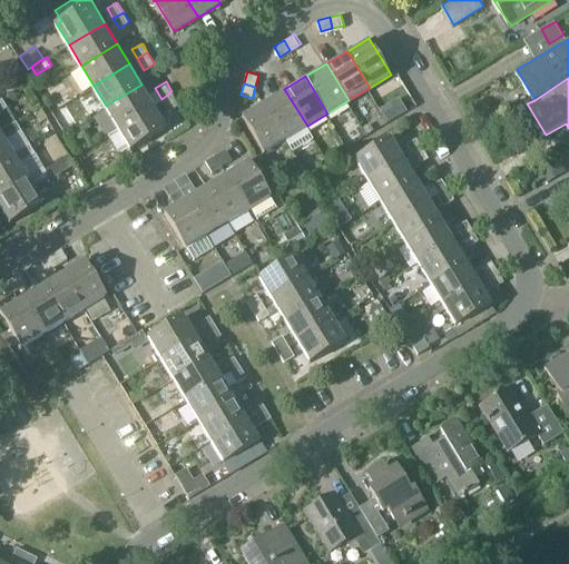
[(141,85),(106,106),(118,126),(154,104),(141,85)]
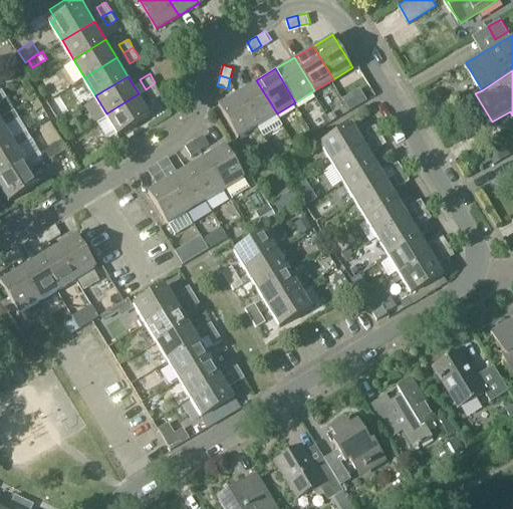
[(256,80),(238,91),(258,124),(277,113),(256,80)]
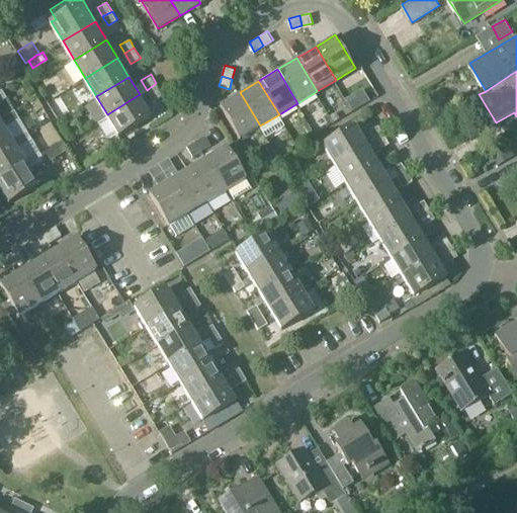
[(156,83),(147,90),(152,98),(161,93),(156,83)]
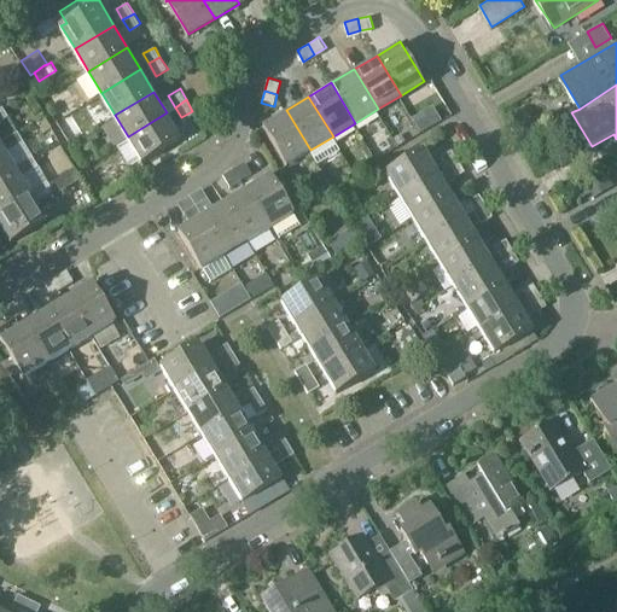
[(5,105),(0,108),(0,144),(3,143),(3,140),(0,137),(0,121),(11,115),(5,105)]
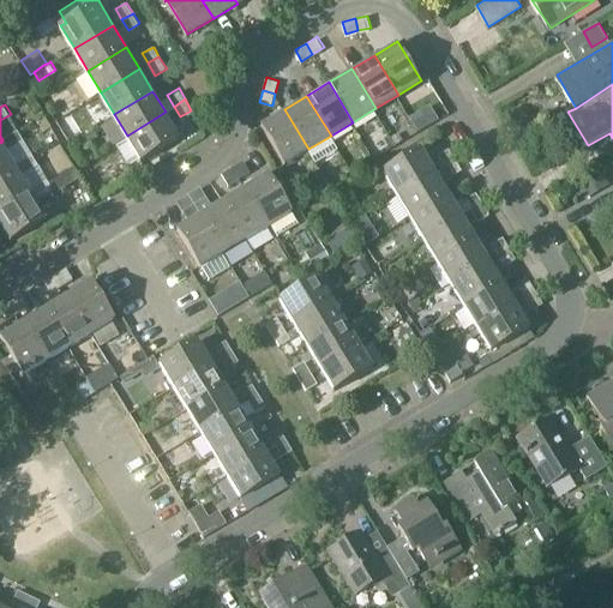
[(308,149),(284,109),(260,124),(284,163),(308,149)]
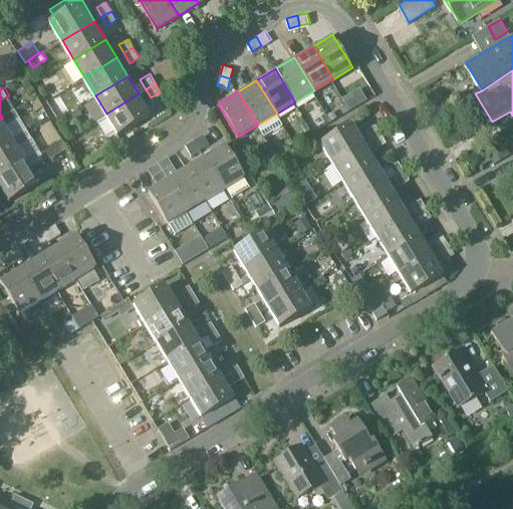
[(139,93),(106,113),(118,134),(151,114),(139,93)]
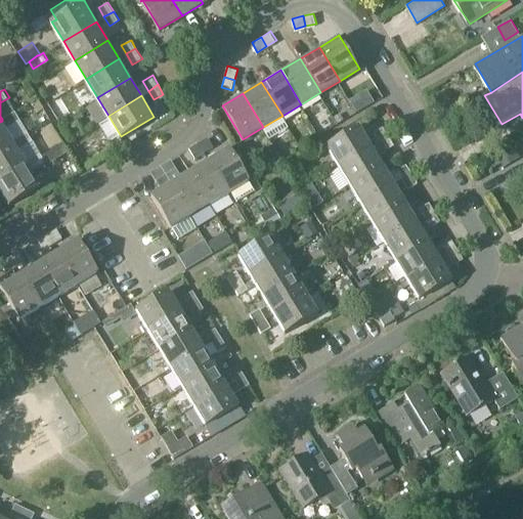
[(44,105),(39,97),(33,101),(38,110),(44,105)]
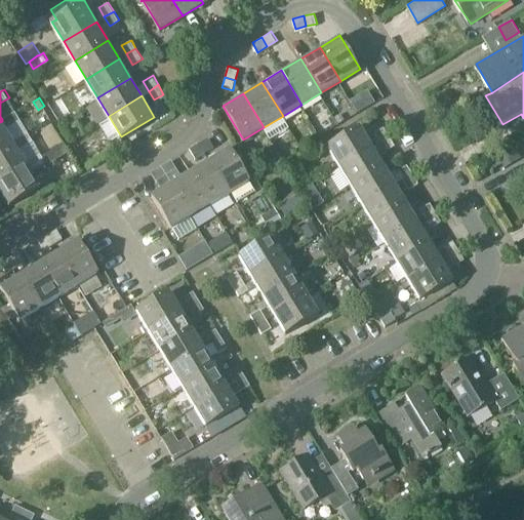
[(16,110),(2,119),(2,121),(0,122),(0,151),(15,143),(14,141),(6,128),(22,119),(16,110)]
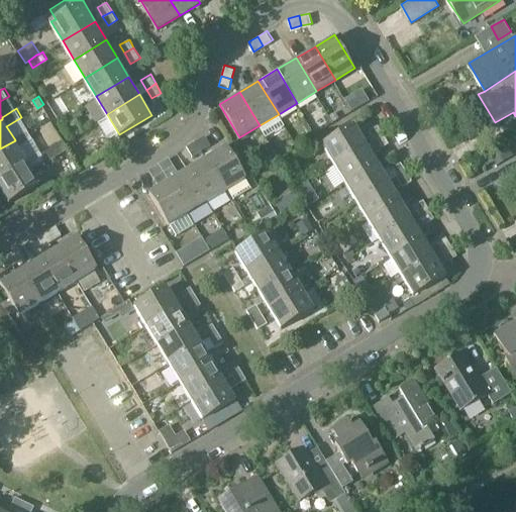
[(339,115),(335,109),(329,112),(333,119),(339,115)]
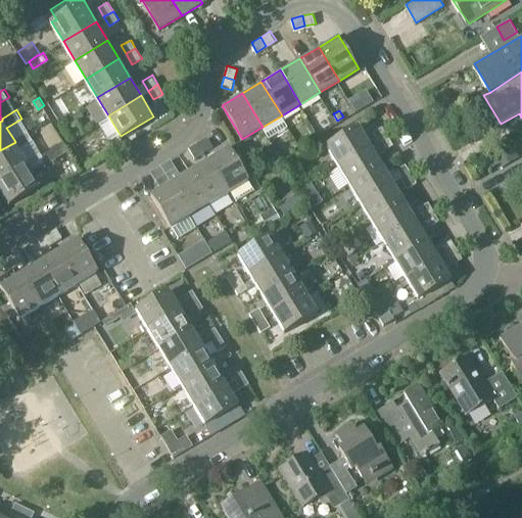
[(360,126),(327,146),(338,165),(371,145),(360,126)]
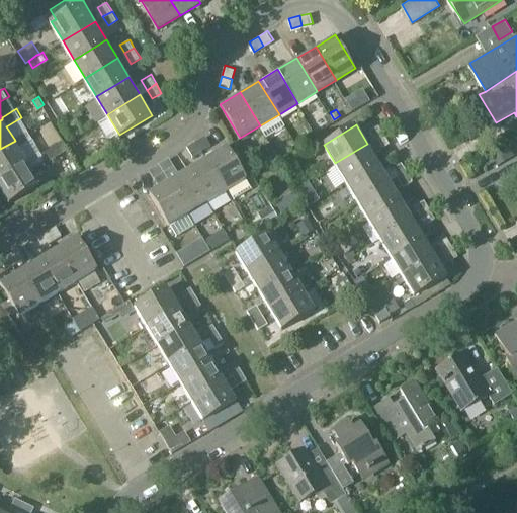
[(375,139),(384,134),(379,124),(370,131),(375,139)]
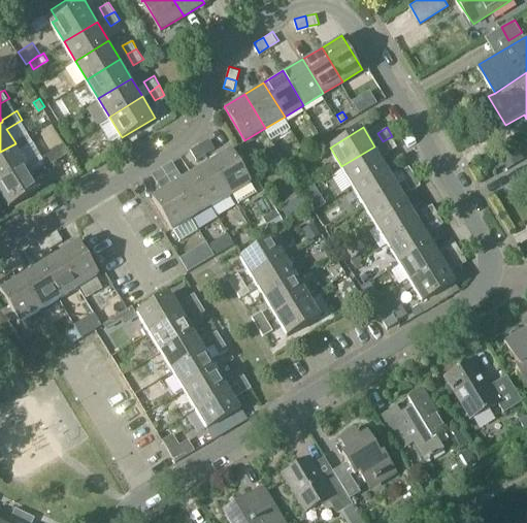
[(29,132),(14,141),(15,143),(0,152),(0,181),(28,164),(27,162),(20,150),(34,140),(29,132)]
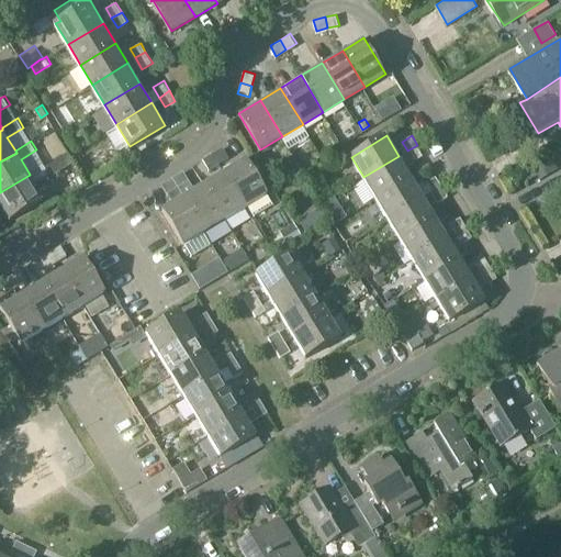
[(213,151),(220,162),(229,156),(223,145),(213,151)]
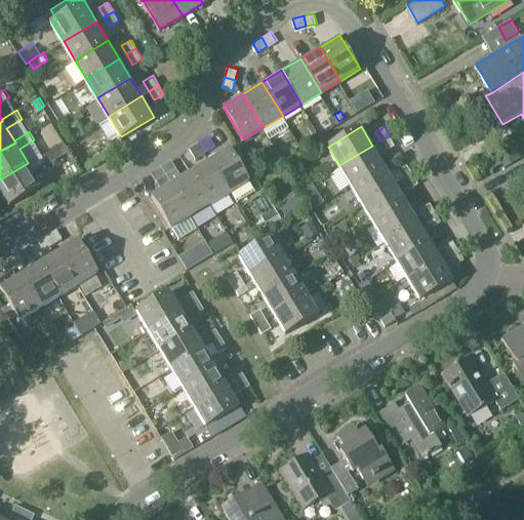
[(390,135),(380,141),(387,151),(396,145),(390,135)]
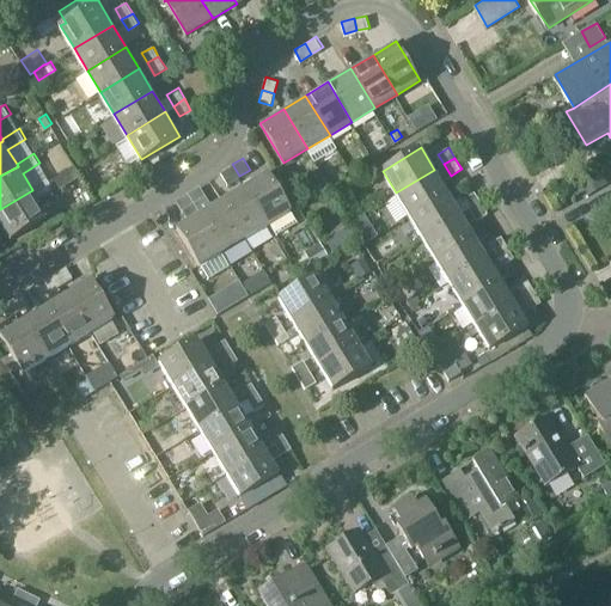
[(239,176),(232,164),(221,171),(227,183),(239,176)]
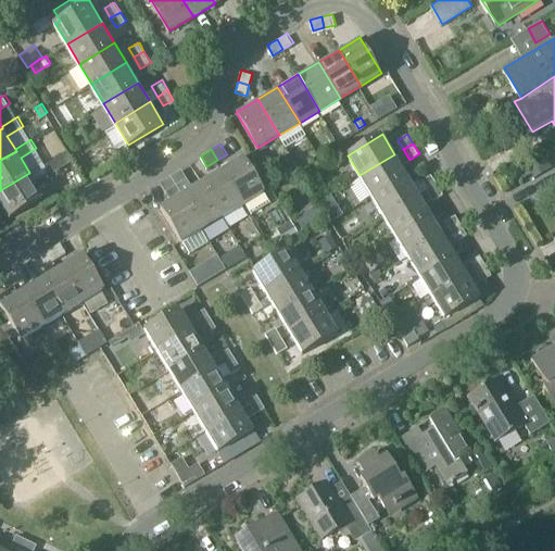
[(525,164),(531,175),(551,164),(544,152),(525,164)]
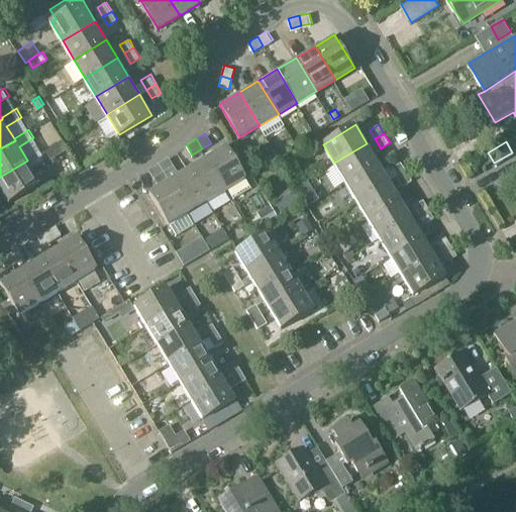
[(227,143),(206,156),(227,190),(229,188),(233,196),(251,185),(246,178),(247,178),(227,143)]
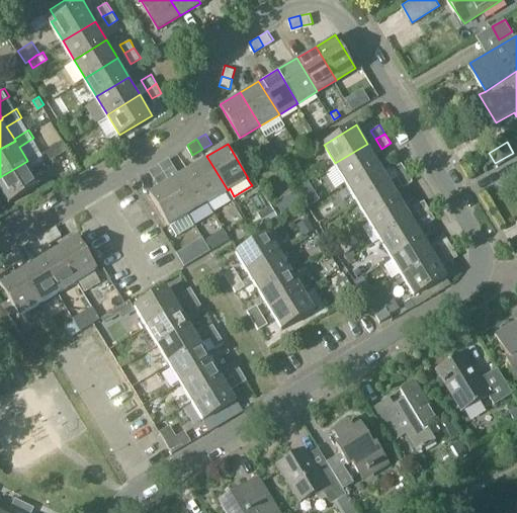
[(367,144),(335,163),(346,182),(378,163),(367,144)]
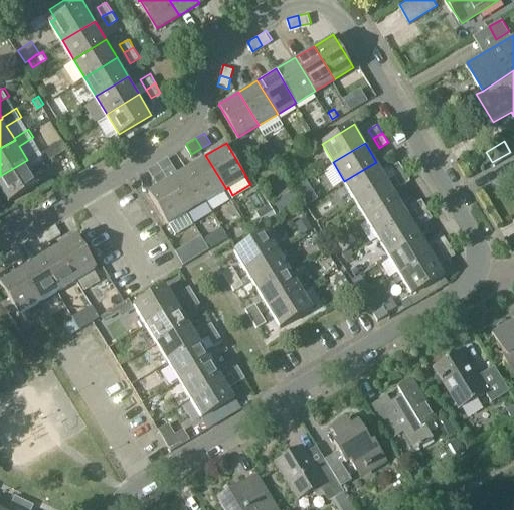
[(27,160),(0,176),(0,182),(10,200),(40,182),(31,167),(46,158),(41,150),(26,158),(27,160)]
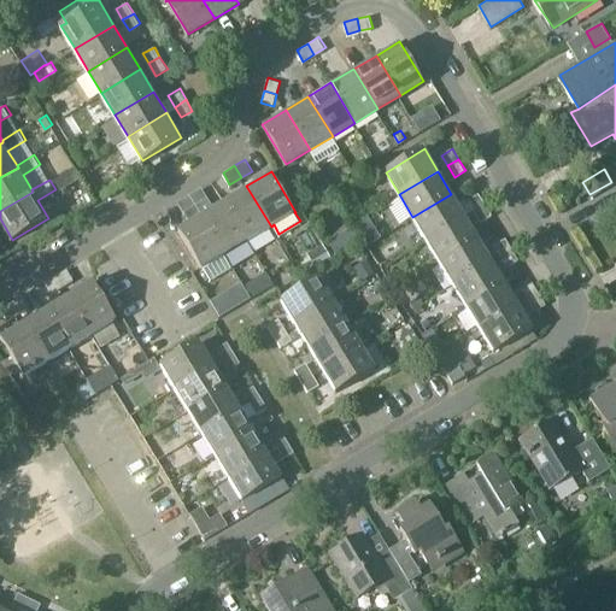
[(189,192),(197,204),(207,197),(201,186),(189,192)]
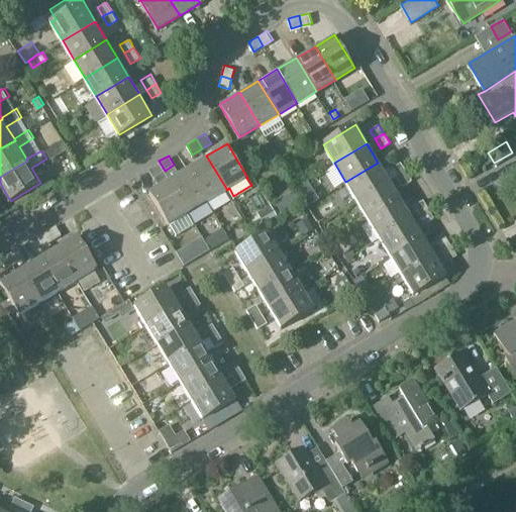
[(206,156),(188,167),(208,201),(227,190),(206,156)]
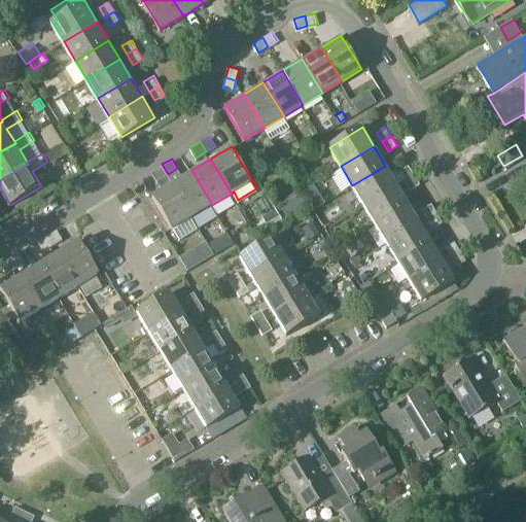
[(162,164),(152,170),(163,187),(152,194),(173,228),(174,228),(180,238),(198,227),(191,216),(193,216),(172,181),(168,174),(162,164)]
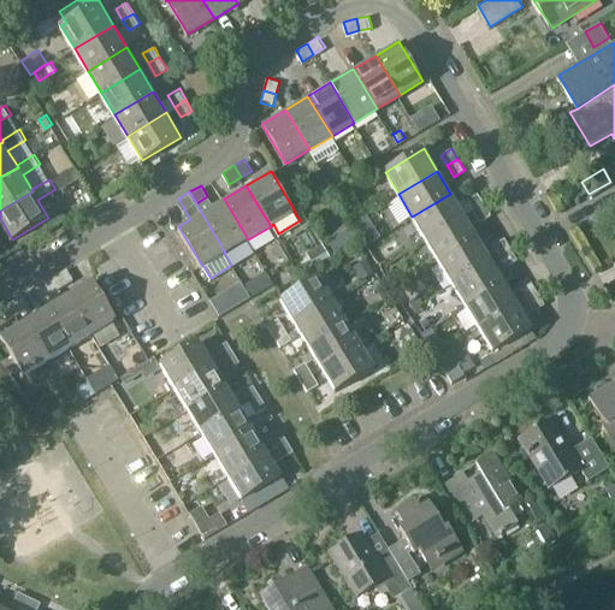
[(473,211),(484,203),(478,193),(467,200),(473,211)]
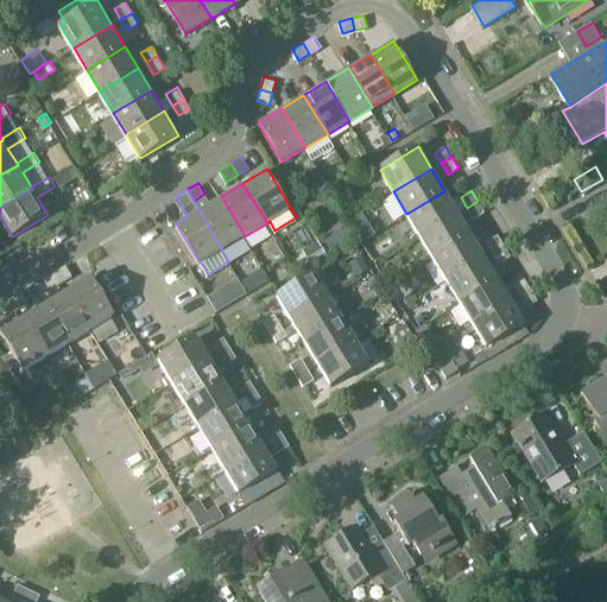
[(444,191),(406,214),(419,236),(457,213),(444,191)]
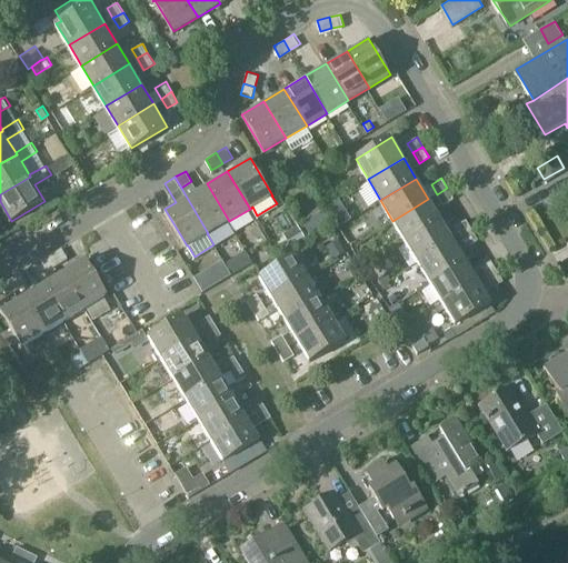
[(207,183),(186,195),(208,233),(229,221),(207,183)]
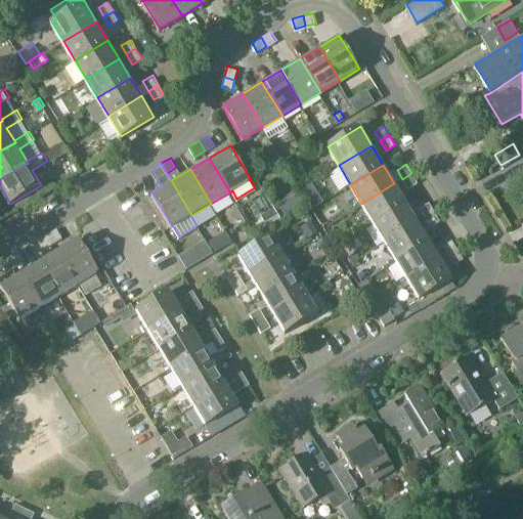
[(411,173),(402,179),(408,188),(418,182),(411,173)]
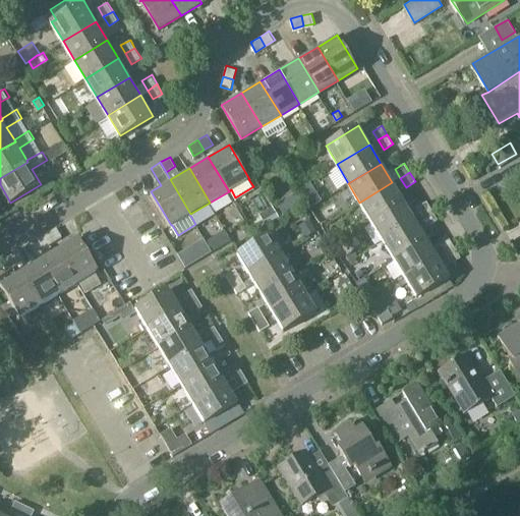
[(403,202),(392,182),(359,203),(370,221),(403,202)]
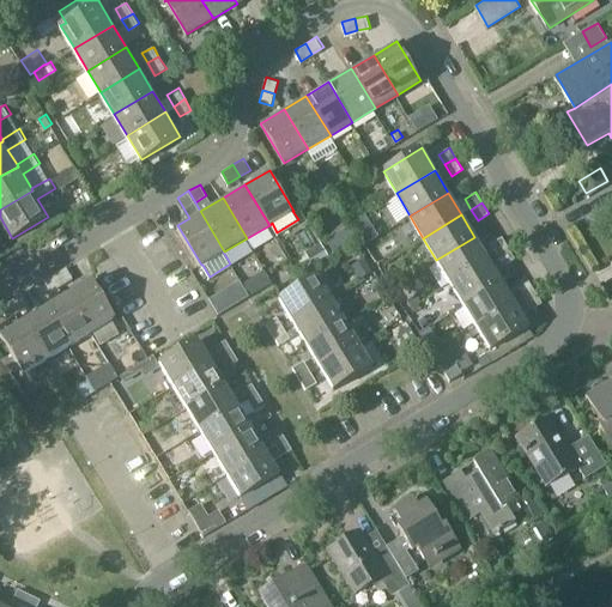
[(333,250),(358,235),(351,222),(326,237),(333,250)]
